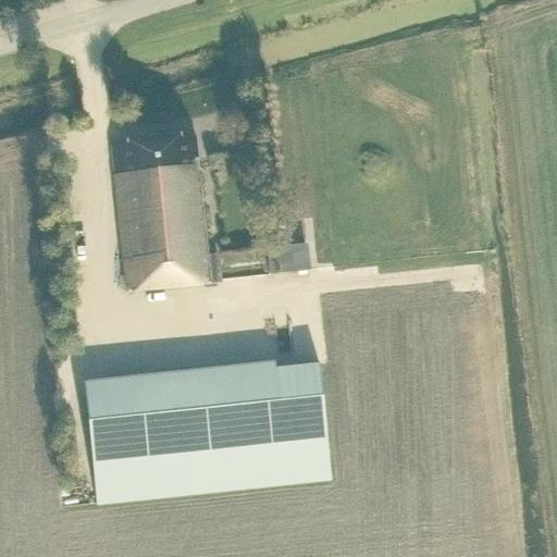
[(194,160),(197,159),(195,137),(178,138),(178,136),(126,141),(126,144),(111,146),(126,293),(210,284),(200,192),(203,187),(202,176),(195,170),(194,160)]
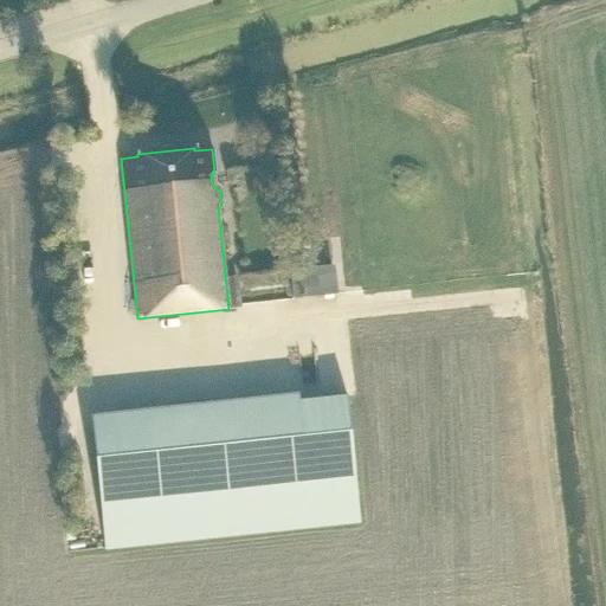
[(226,184),(240,181),(239,171),(225,172),(226,184)]
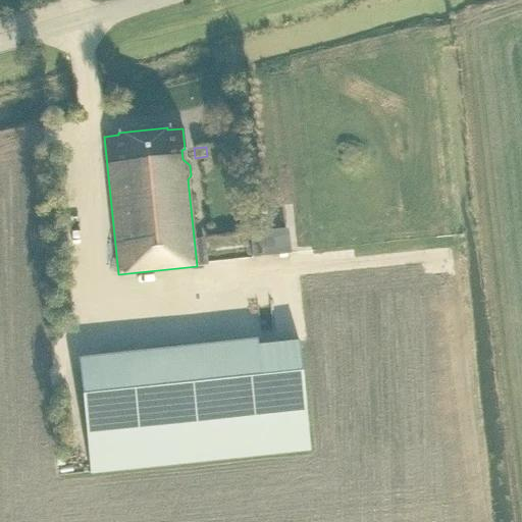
[(253,256),(291,255),(291,230),(253,230),(253,256)]
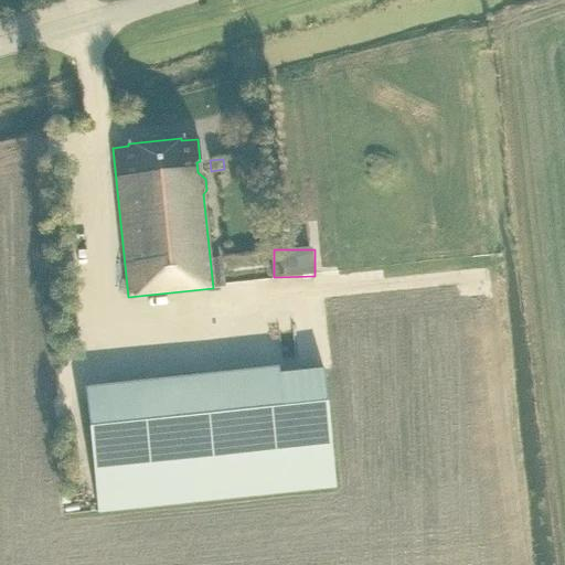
[(215,285),(225,285),(224,257),(215,257),(215,285)]
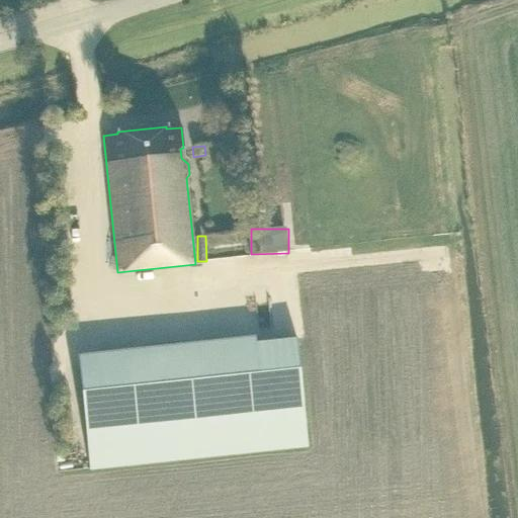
[(88,468),(307,446),(295,339),(256,343),(77,363),(88,468)]
